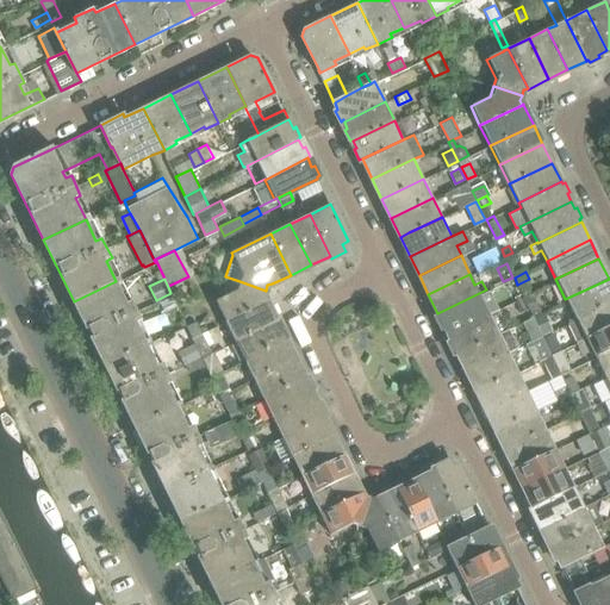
[(574,318),(609,300),(609,281),(609,279),(565,299),(574,318)]
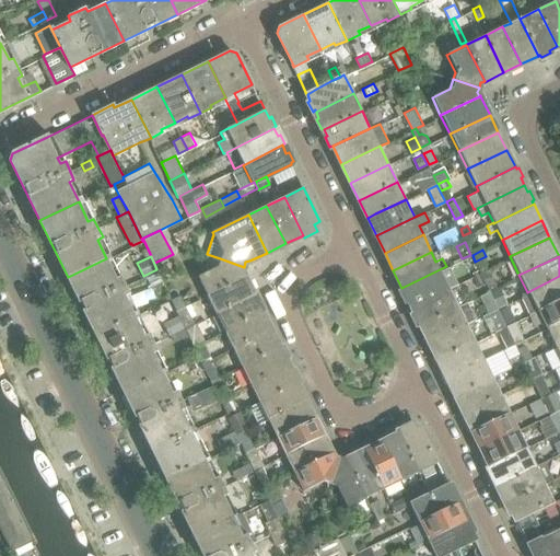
[(130,294),(121,276),(116,278),(106,258),(68,277),(96,335),(133,316),(125,297),(130,294)]
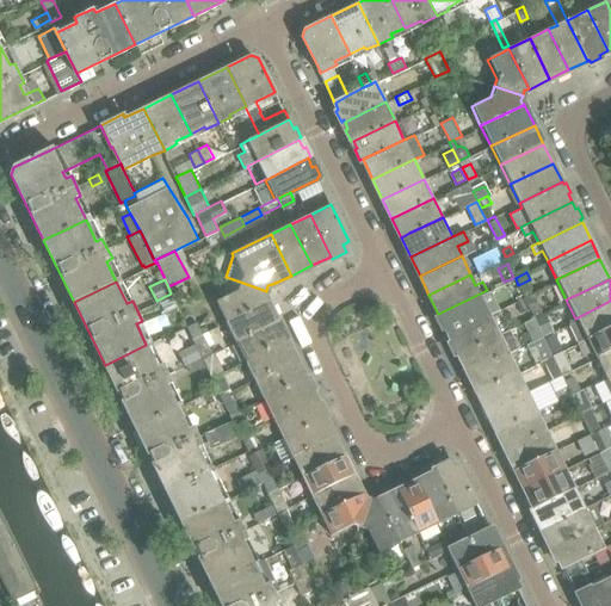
[(224,321),(267,301),(267,300),(266,301),(264,296),(266,291),(240,282),(238,290),(214,301),(224,321)]
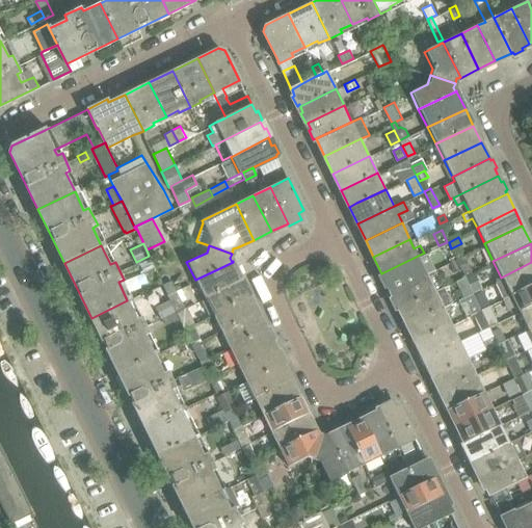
[(390,290),(434,269),(426,252),(424,253),(381,273),(382,274),(380,275),(384,285),(387,284),(390,290)]
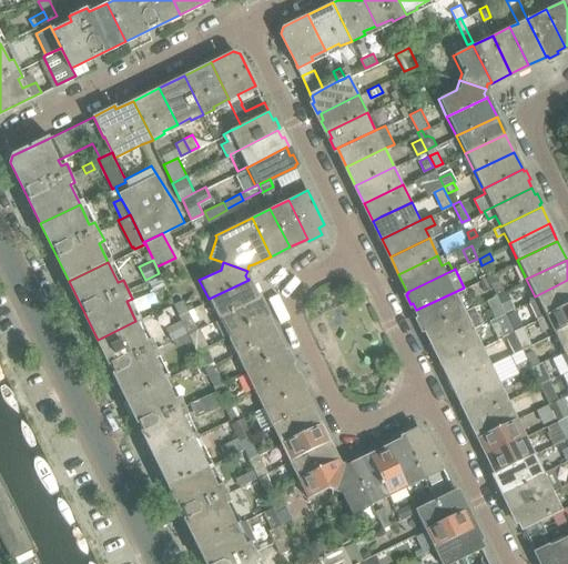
[(504,289),(495,272),(488,275),(493,285),(496,292),(504,289)]
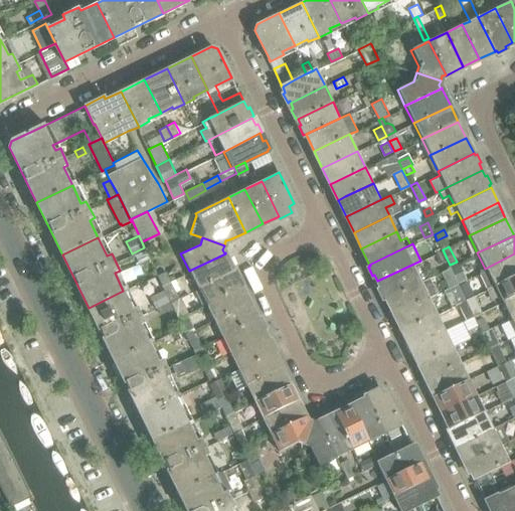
[(150,261),(145,248),(134,253),(140,266),(150,261)]
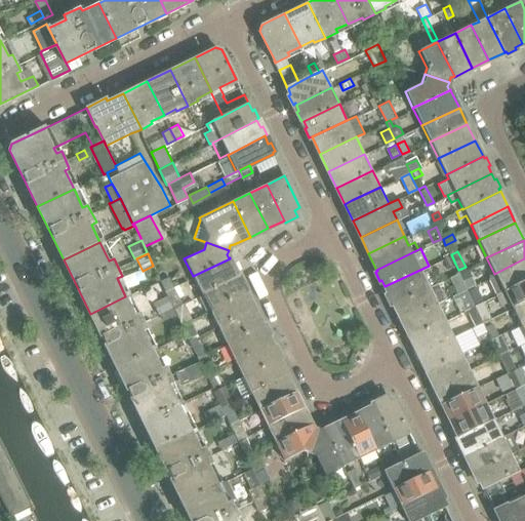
[(455,264),(451,254),(443,258),(448,268),(455,264)]
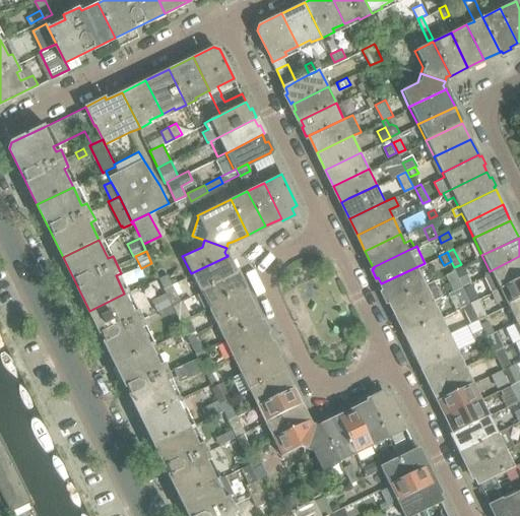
[(236,273),(228,256),(191,273),(199,289),(236,273)]
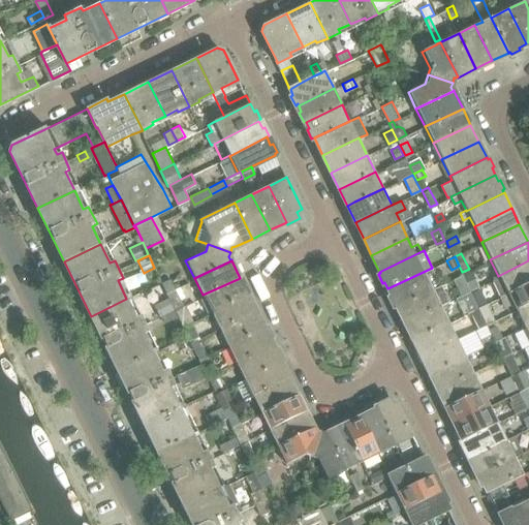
[(500,297),(528,282),(528,260),(498,276),(492,280),(500,297)]
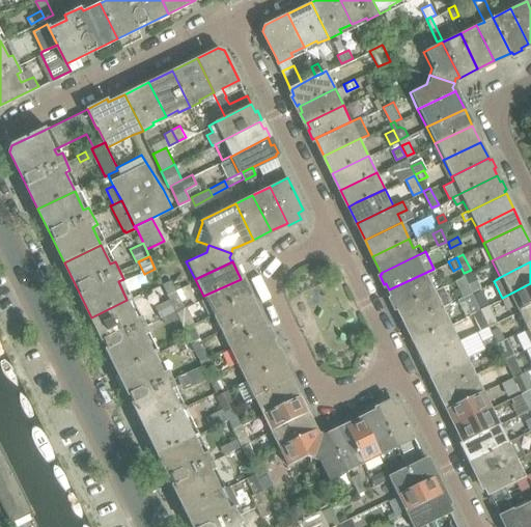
[(398,307),(435,289),(442,286),(434,269),(389,289),(393,297),(390,298),(395,307),(397,305),(398,307)]
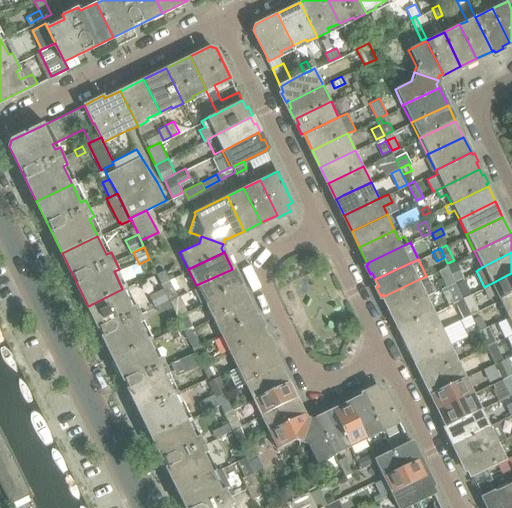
[(464,276),(457,261),(448,264),(455,280),(464,276)]
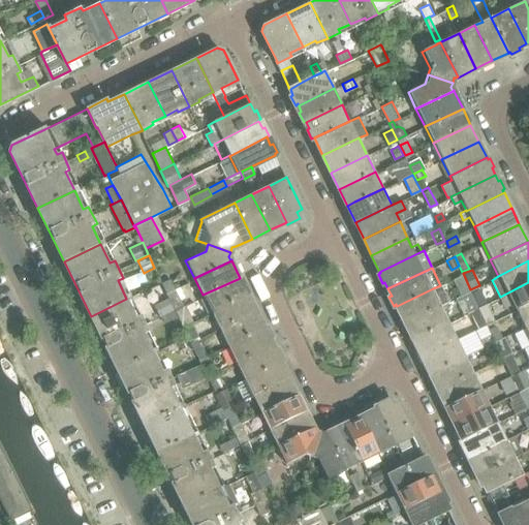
[(470,290),(462,274),(454,278),(461,294),(469,290),(470,290)]
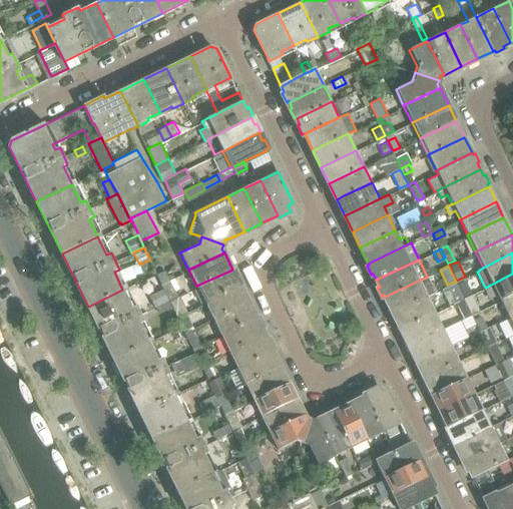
[(169,280),(164,270),(156,274),(161,284),(169,280)]
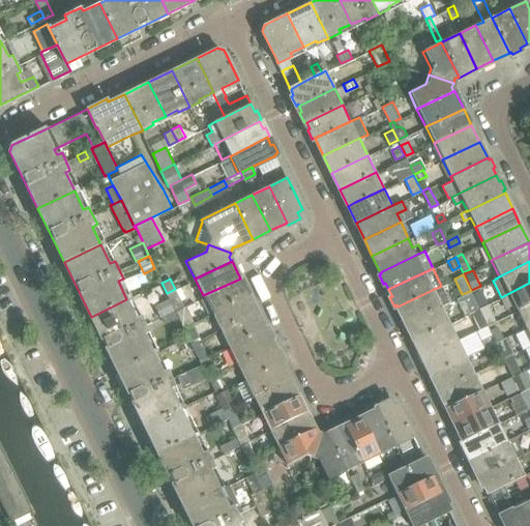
[(211,312),(248,294),(240,279),(203,295),(211,312)]
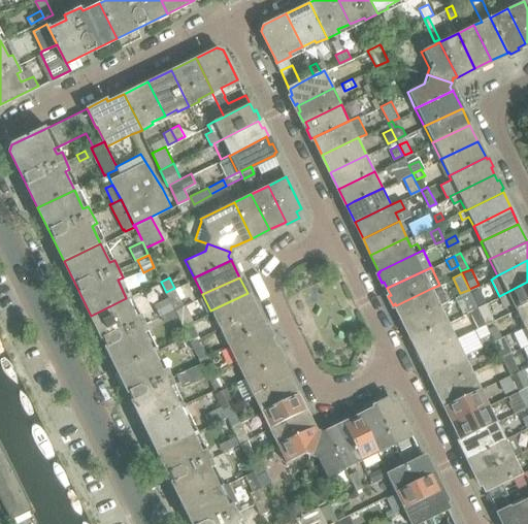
[(514,308),(527,301),(527,282),(499,296),(503,306),(510,302),(514,308)]
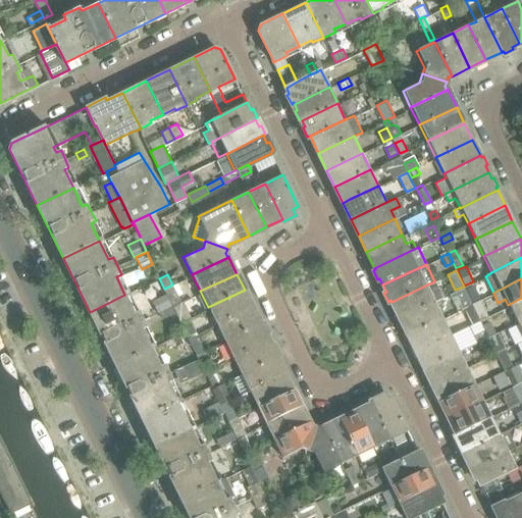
[(480,297),(473,283),(466,288),(472,301),(480,297)]
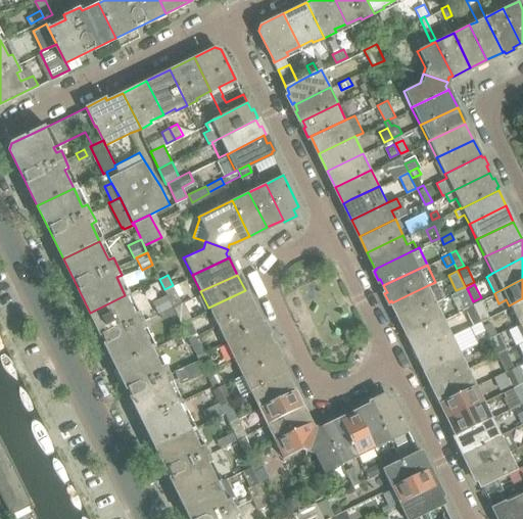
[(181,300),(173,285),(164,289),(173,304),(181,300)]
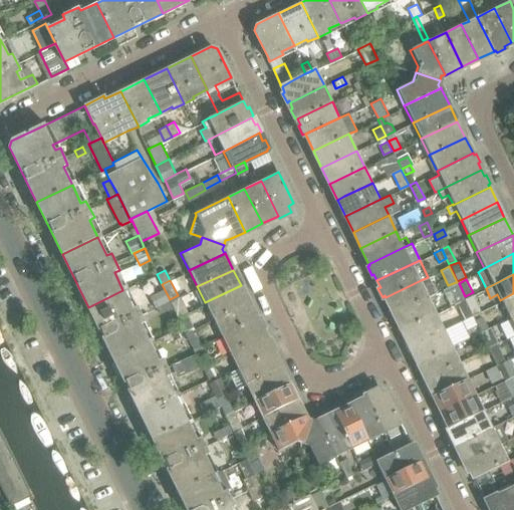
[(394,313),(428,297),(421,280),(386,297),(394,313)]
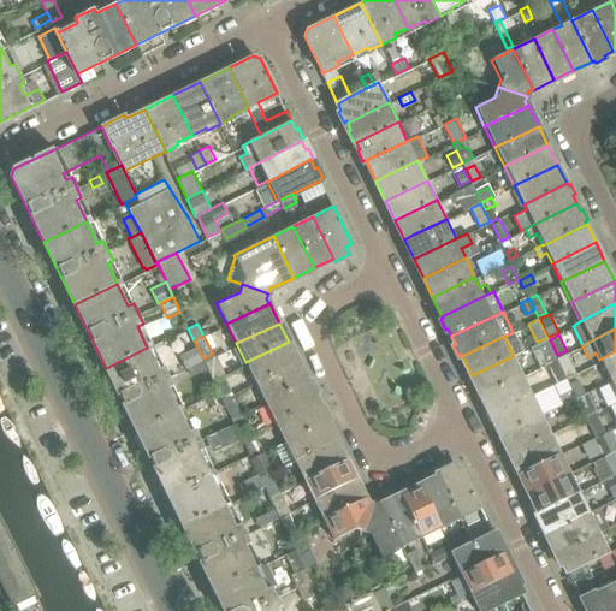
[(537,342),(531,345),(540,366),(546,362),(557,357),(548,338),(546,338),(537,342)]
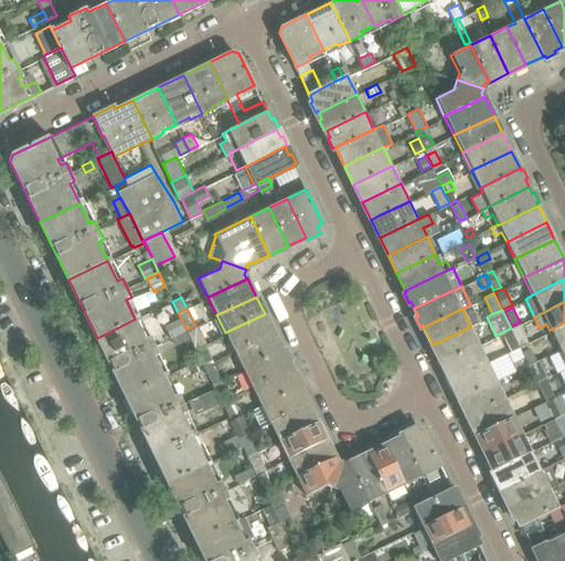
[(234,351),(274,332),(265,314),(225,332),(234,351)]
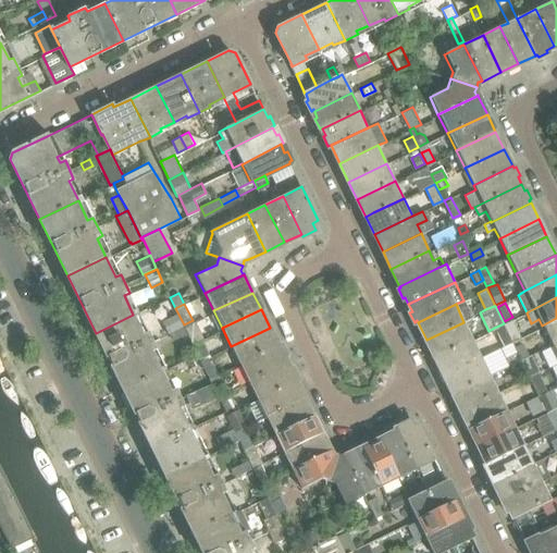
[(183,326),(176,312),(161,320),(166,330),(161,332),(163,335),(170,332),(183,326)]
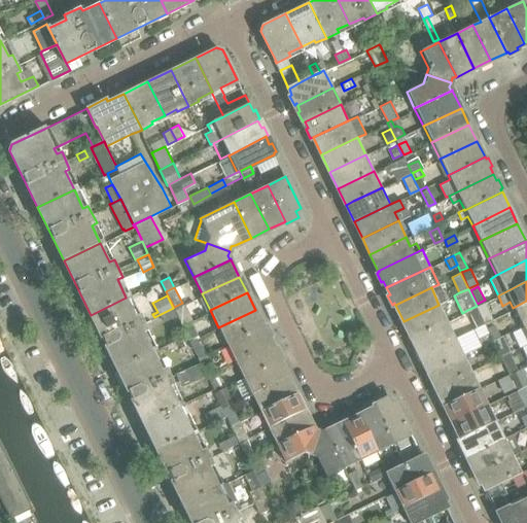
[(144,322),(140,314),(136,316),(126,298),(91,315),(116,369),(152,350),(143,333),(148,330),(144,322)]
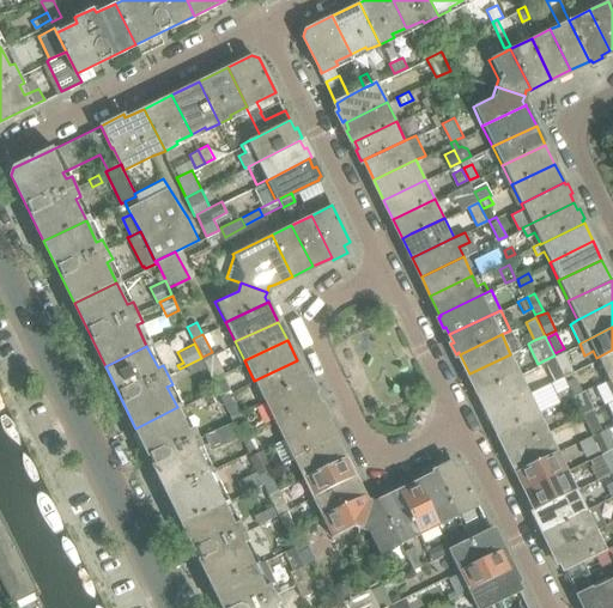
[(606,378),(612,375),(612,350),(596,358),(606,378)]
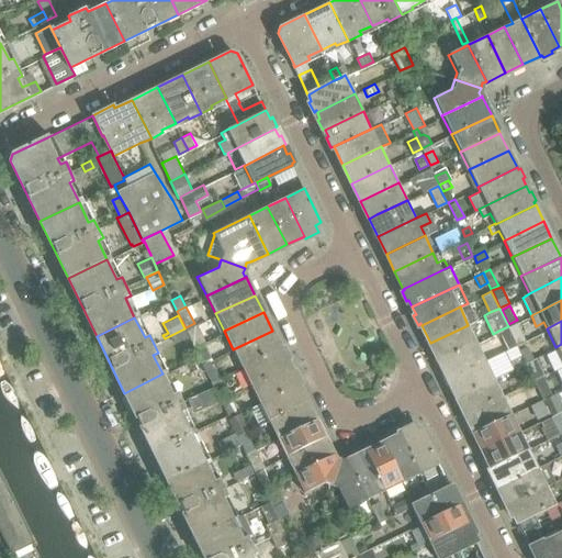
[(526,339),(517,322),(508,326),(516,344),(526,339)]
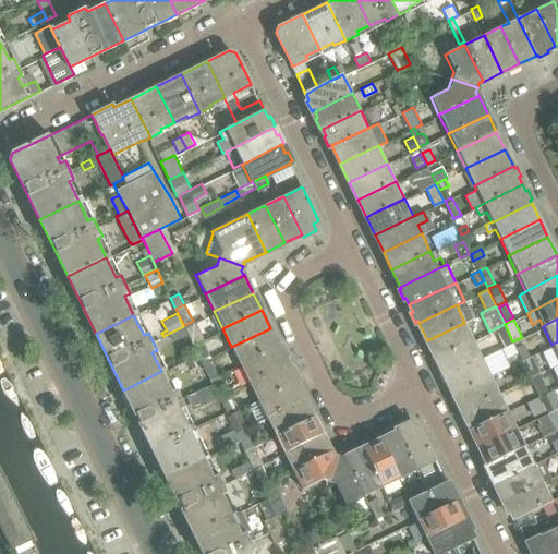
[(205,338),(196,321),(184,326),(193,344),(205,338)]
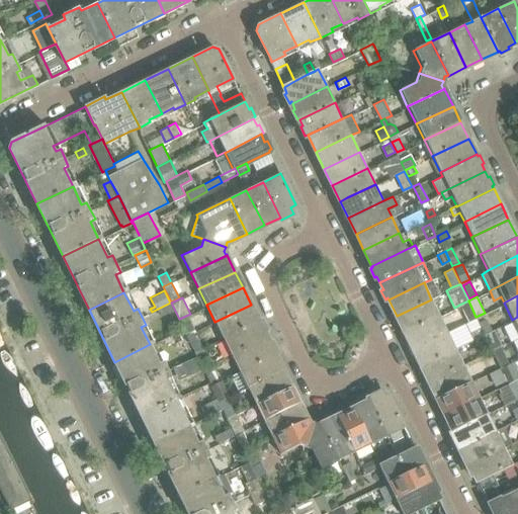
[(404,331),(439,314),(431,300),(397,316),(404,331)]
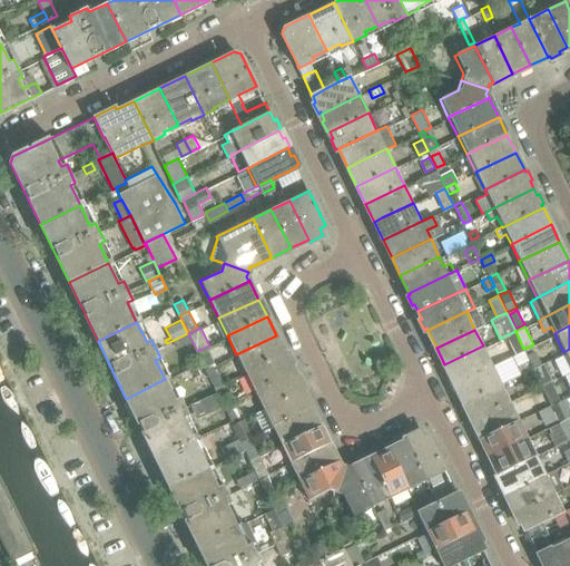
[(523,349),(516,331),(505,335),(514,353),(523,349)]
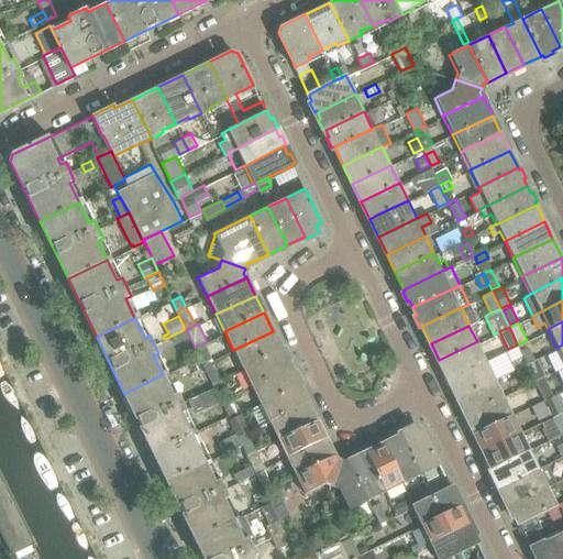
[(175,341),(188,336),(185,329),(172,336),(175,341)]
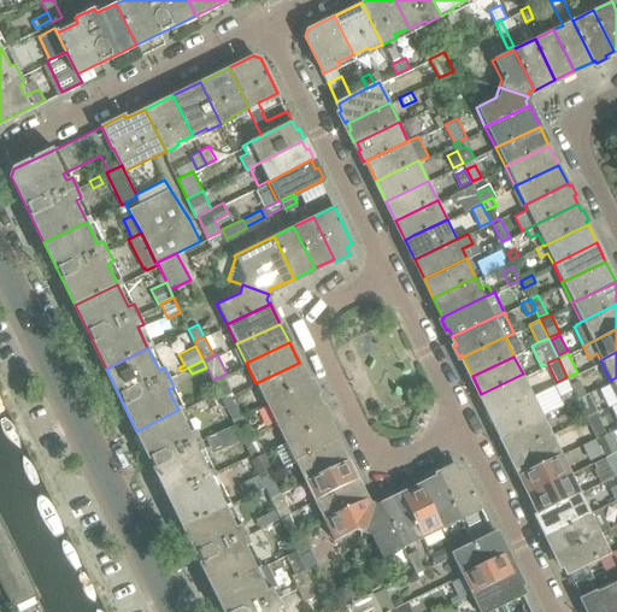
[(264,402),(307,381),(299,363),(256,383),(264,402)]
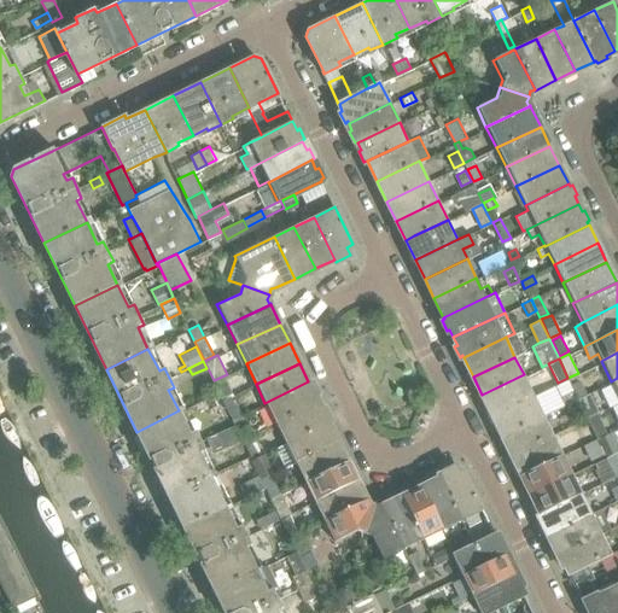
[(534,395),(524,374),(482,395),(491,415),(534,395)]
